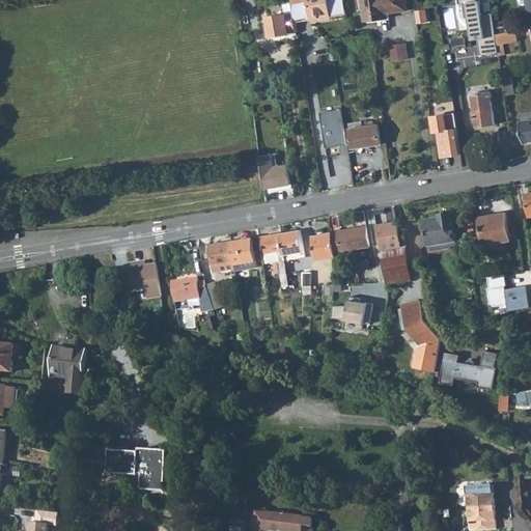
[(332,16),(346,12),(343,0),(302,0),(295,1),(291,2),(291,3),(292,12),(294,21),(305,19),(304,16),(332,12),(332,16)]
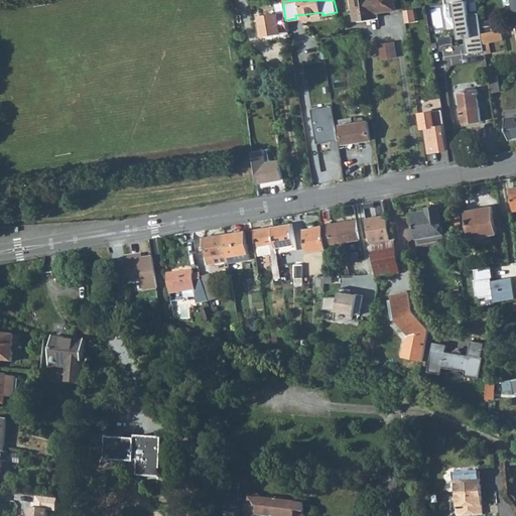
[(351,0),(354,20),(378,16),(377,12),(375,0),(351,0)]
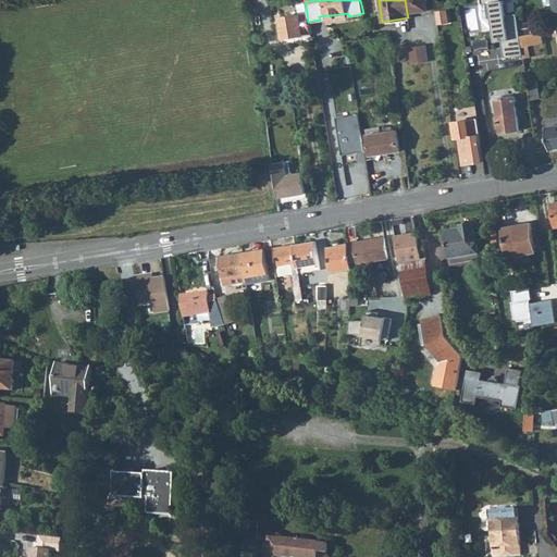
[(425,0),(405,0),(407,13),(426,10),(425,0)]
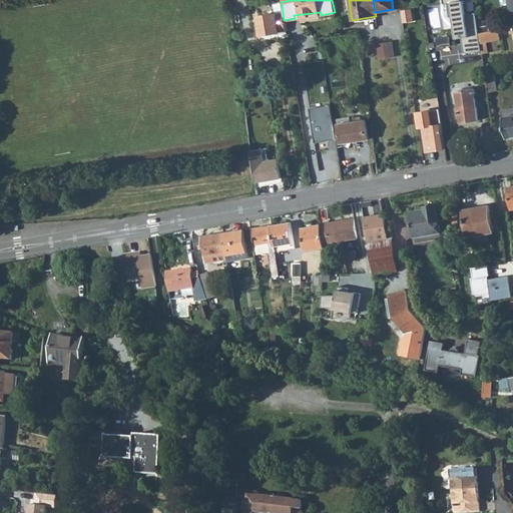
[(459,0),(443,0),(444,4),(448,3),(454,38),(459,37),(462,53),(479,51),(473,14),(463,16),(459,0)]
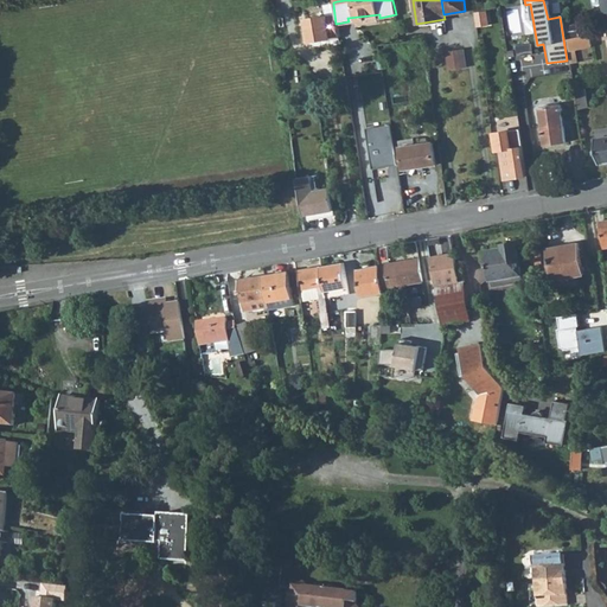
[(324,5),(325,16),(334,14),(333,4),(324,5)]
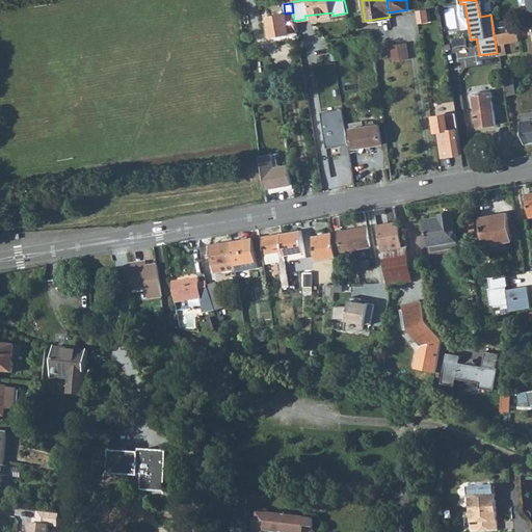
[(428,8),(418,9),(420,23),(430,21),(428,8)]
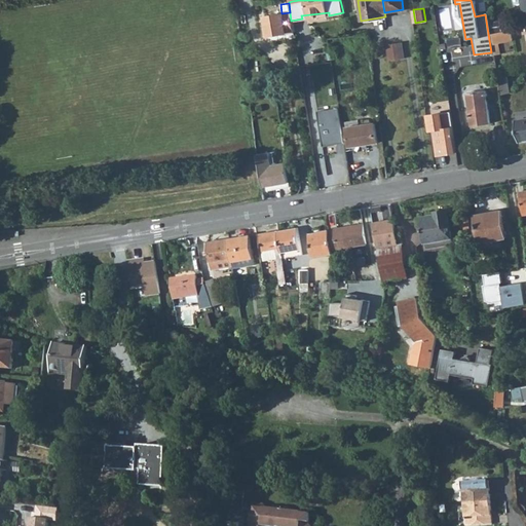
[(286,33),(293,32),(291,21),(290,12),(282,13),(264,16),(267,35),(286,32),(286,33)]
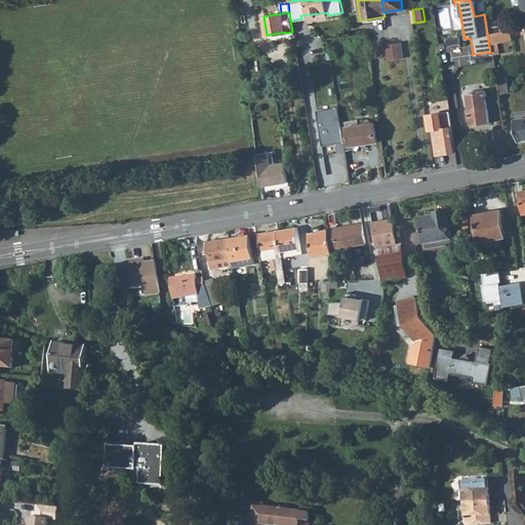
[(510,40),(509,30),(490,33),(491,44),(510,40)]
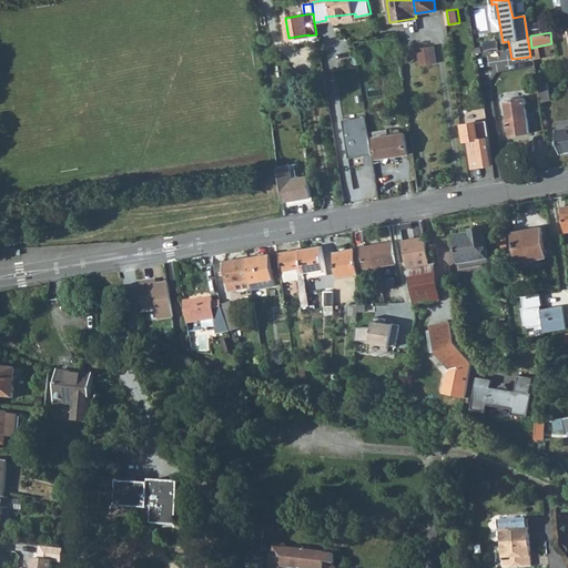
[(434,46),(417,48),(419,64),(437,62),(434,46)]
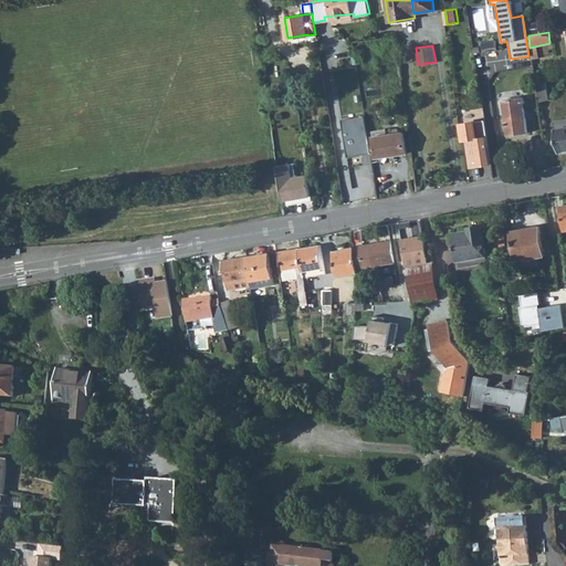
[(542,70),(533,71),(535,84),(544,82),(542,70)]
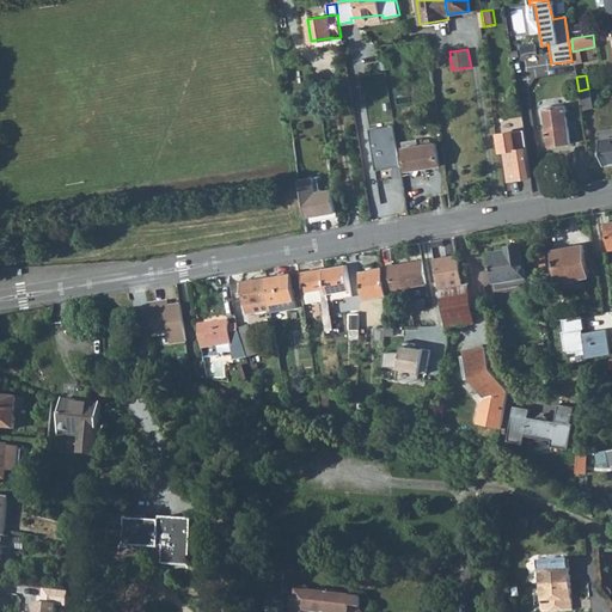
[(589,90),(581,92),(585,110),(593,109),(589,90)]
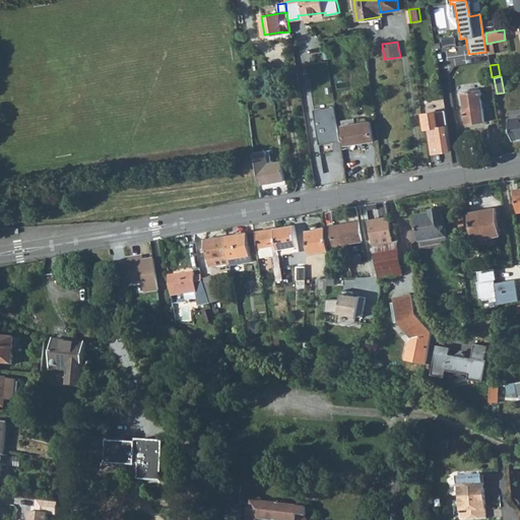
[(479,89),(462,91),(466,124),(484,122),(479,89)]
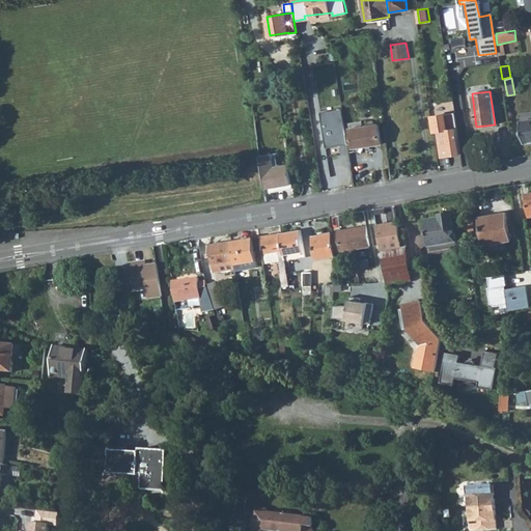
[(364,96),(355,98),(357,105),(365,104),(364,96)]
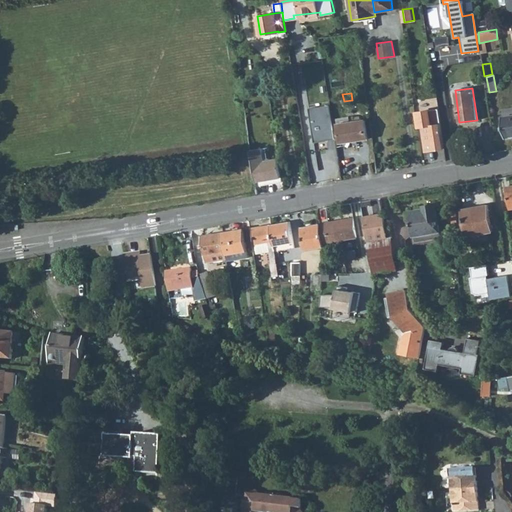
[(327,104),(307,108),(313,140),(318,139),(324,140),(333,138),(327,104)]
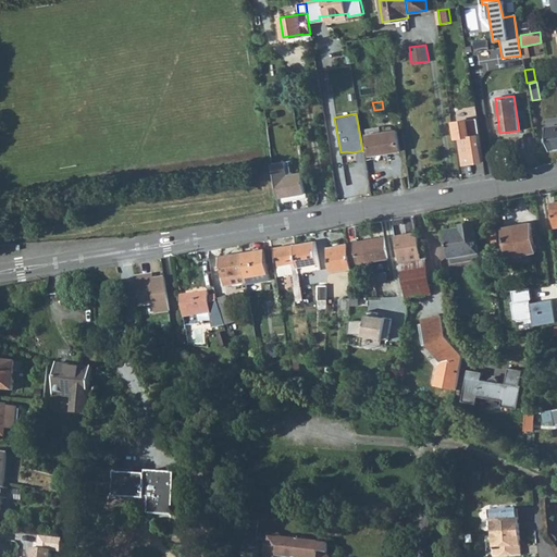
[(465,164),(483,161),(479,135),(477,135),(474,118),(449,121),(452,139),(460,138),(465,164)]
